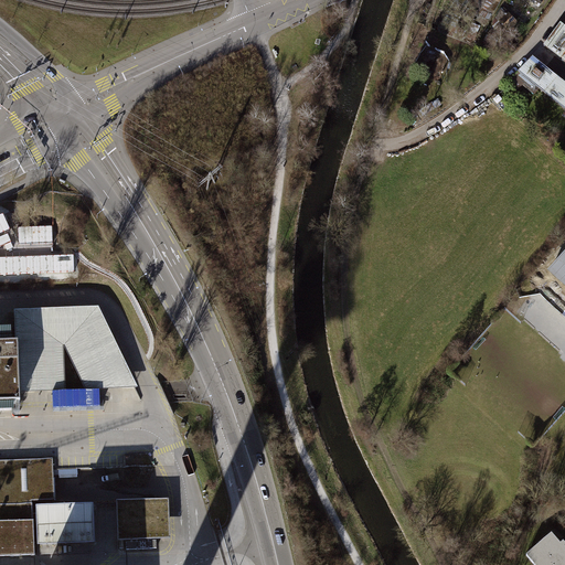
[(558,56),(564,48),(564,23),(545,44),(558,56)]
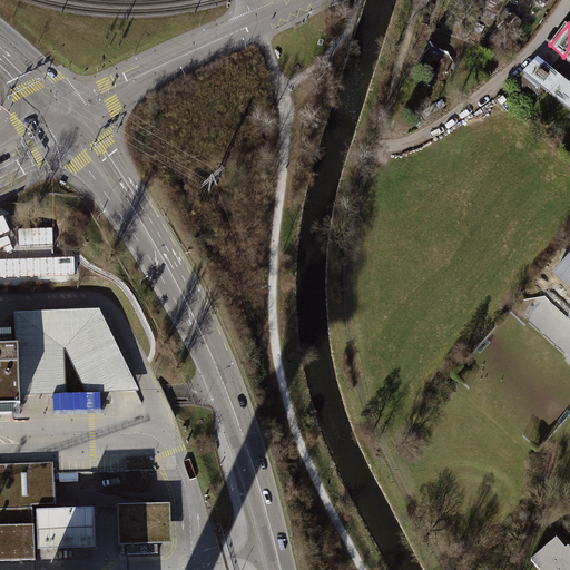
[(569,109),(569,81),(538,57),(524,75),(569,109)]
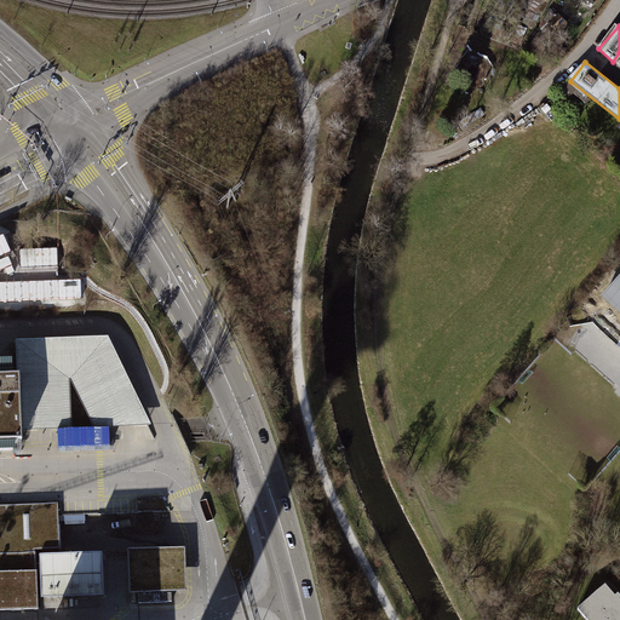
[(619,279),(604,296),(619,310),(619,279)]
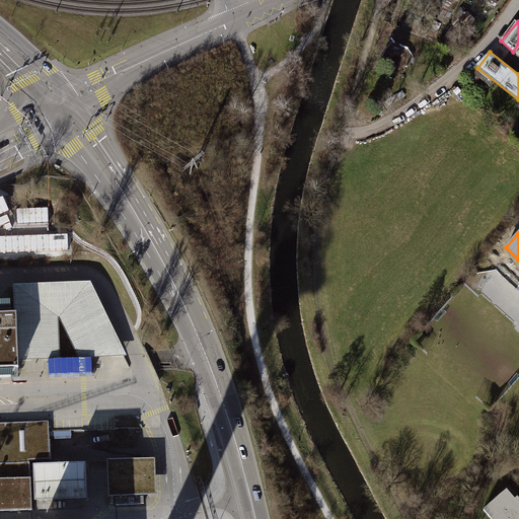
[(11,277),(0,277),(0,300),(12,300),(11,277)]
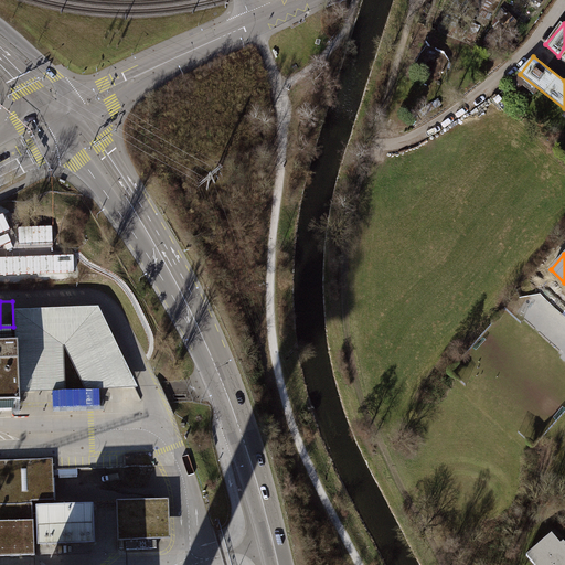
[(87,311),(17,313),(18,347),(20,391),(64,388),(63,347),(65,347),(86,388),(135,386),(102,320),(96,315),(87,311)]
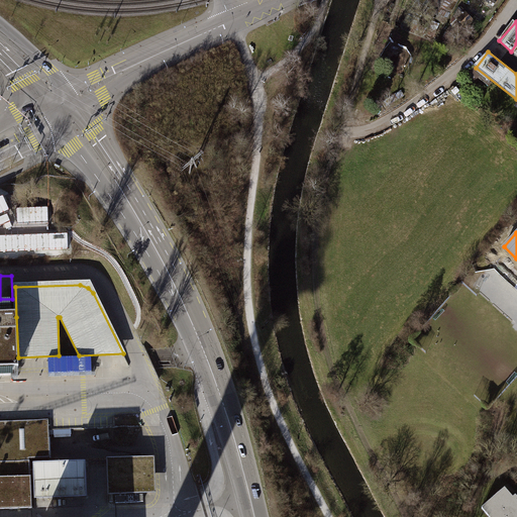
[(16,317),(0,317),(0,370),(18,370),(18,357),(16,317)]
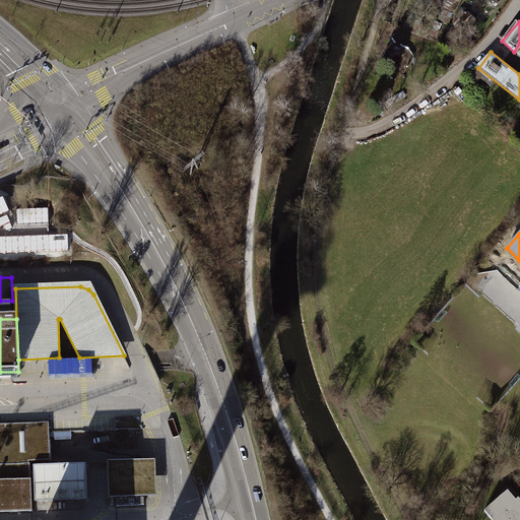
[(113,413),(51,416),(52,431),(114,429),(113,413)]
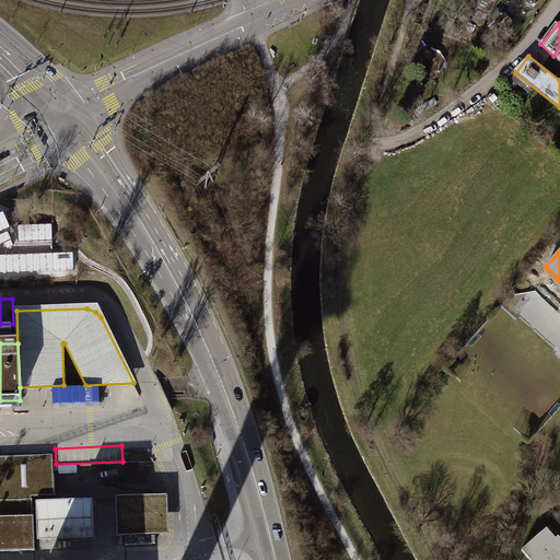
[(53,454),(0,456),(0,500),(32,500),(32,498),(55,497),(53,454)]
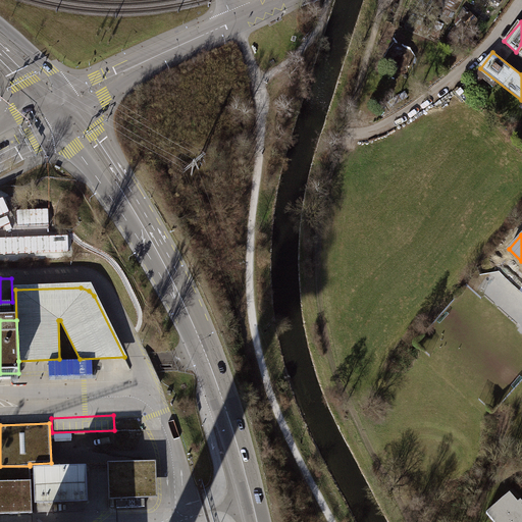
[(156,462),(108,464),(109,497),(157,494),(156,462)]
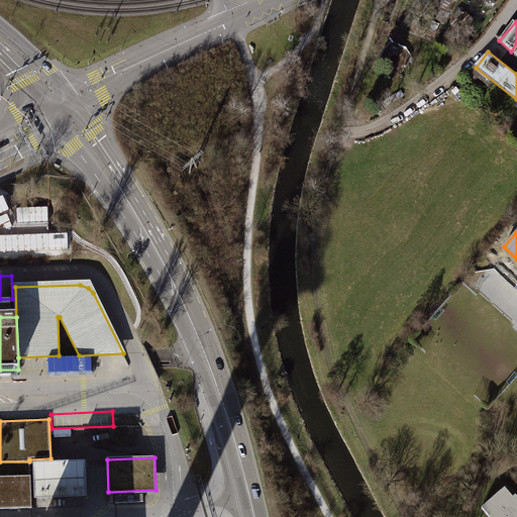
[(0,510),(32,509),(31,477),(30,477),(29,461),(0,461),(0,510)]
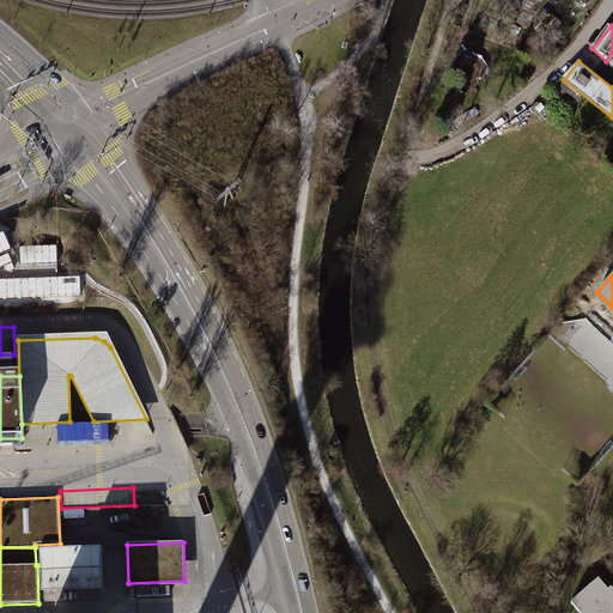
[(102,590),(101,547),(40,550),(41,593),(102,590)]
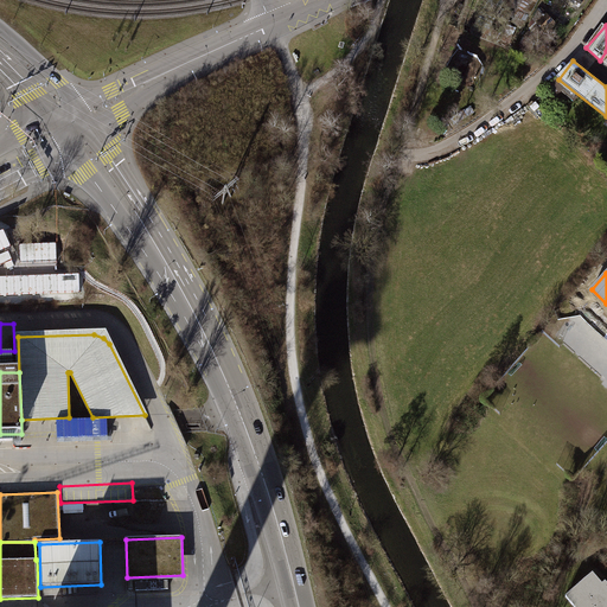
[(606,606),(606,587),(602,582),(599,585),(590,574),(563,596),(572,606),(606,606)]
